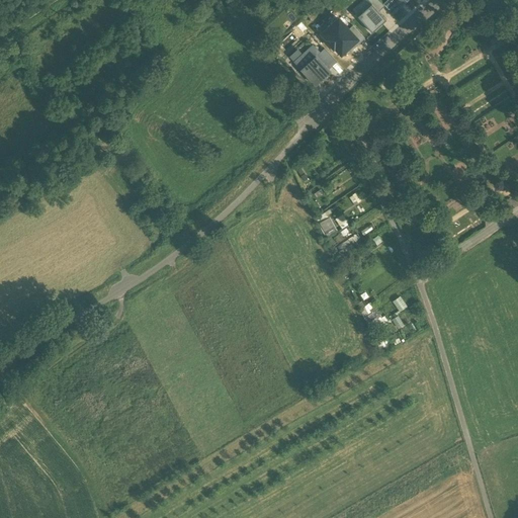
[(367,0),(378,11),(384,6),(378,0),(367,0)]
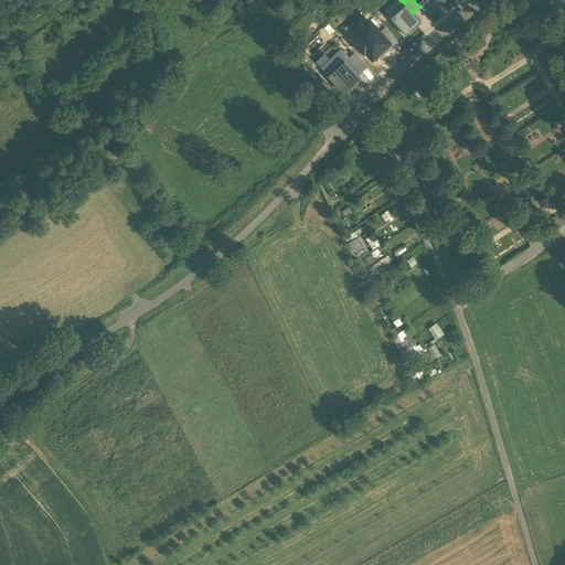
[(422,0),(417,4),(428,16),(437,7),(430,0),(422,0)]
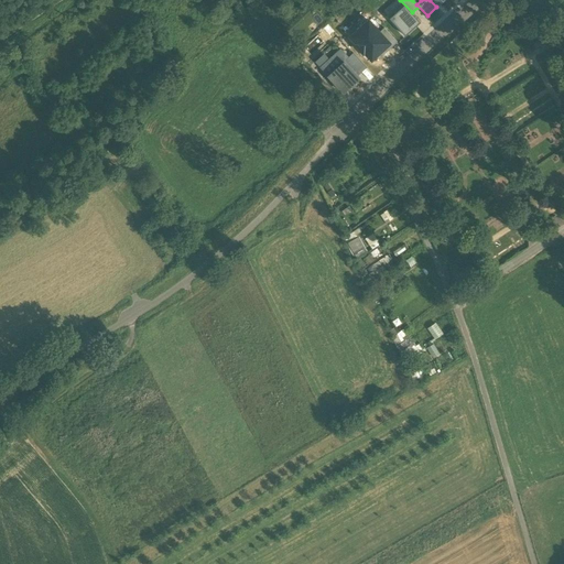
[(420,22),(404,4),(389,18),(404,35),(420,22)]
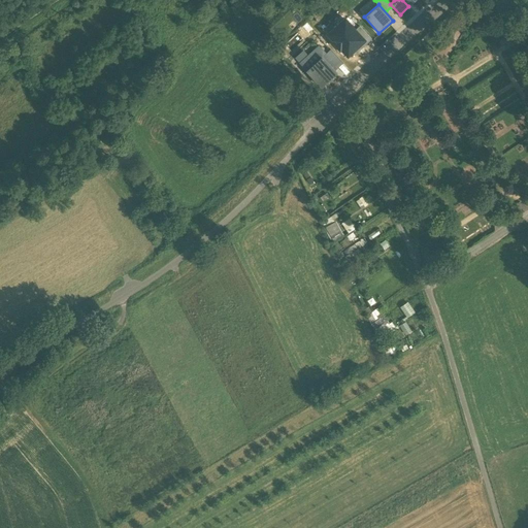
[(344,20),(328,34),(345,55),(363,39),(354,30),(344,20)]
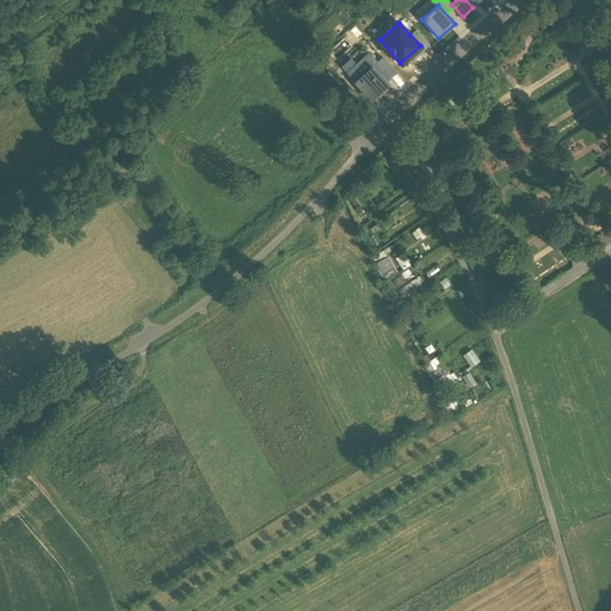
[(415,30),(409,35),(420,45),(425,41),(415,30)]
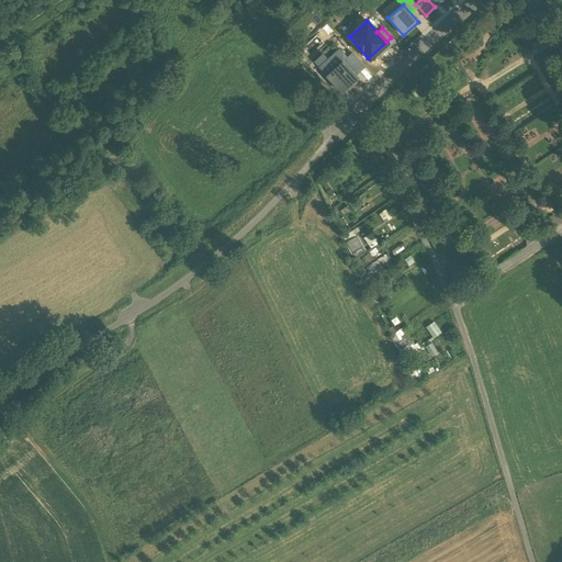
[(319,67),(326,75),(343,60),(347,56),(340,48),(319,67)]
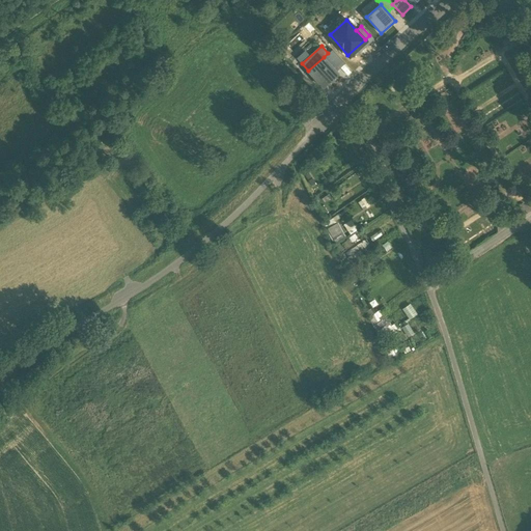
[(333,49),(324,57),(335,71),(344,62),(333,49)]
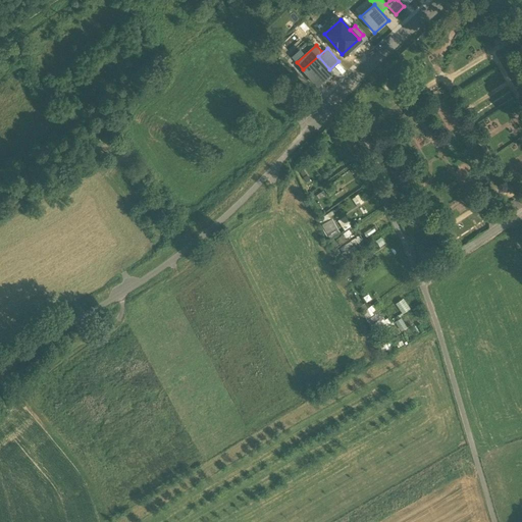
[(303,69),(318,87),(332,73),(329,69),(318,56),(303,69)]
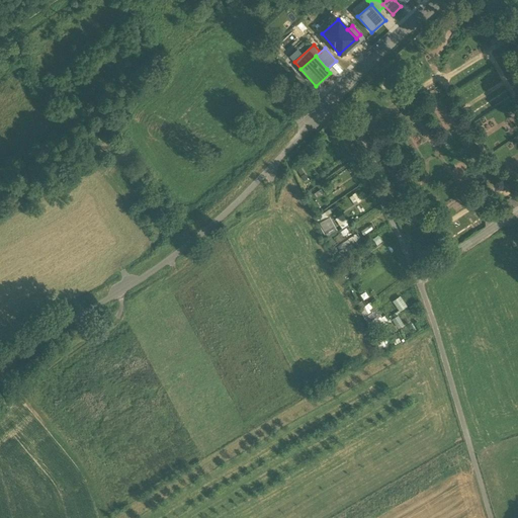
[(303,169),(310,178),(313,174),(307,166),(303,169)]
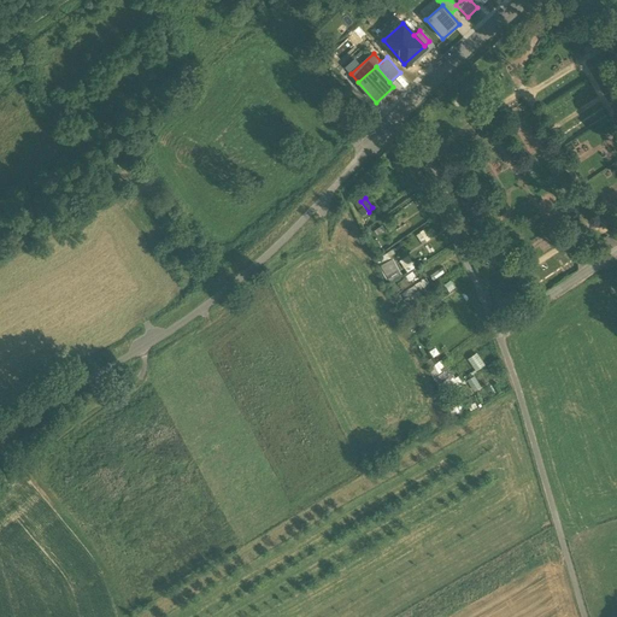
[(359,201),(356,204),(363,215),(366,212),(359,201)]
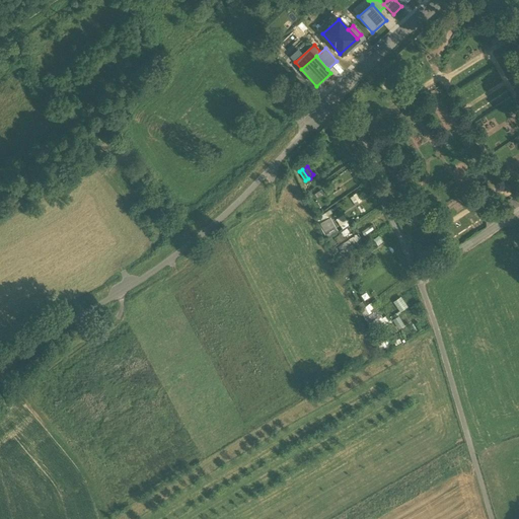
[(326,213),(317,217),(323,232),(334,228),(326,213)]
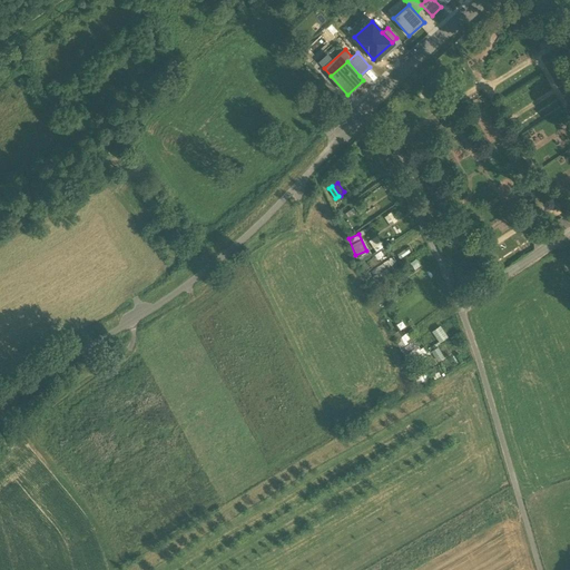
[(375,278),(397,262),(392,255),(370,271),(375,278)]
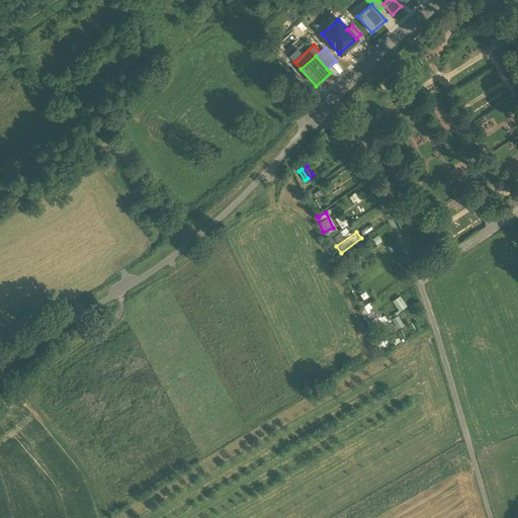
[(400,295),(392,299),(399,311),(407,306),(400,295)]
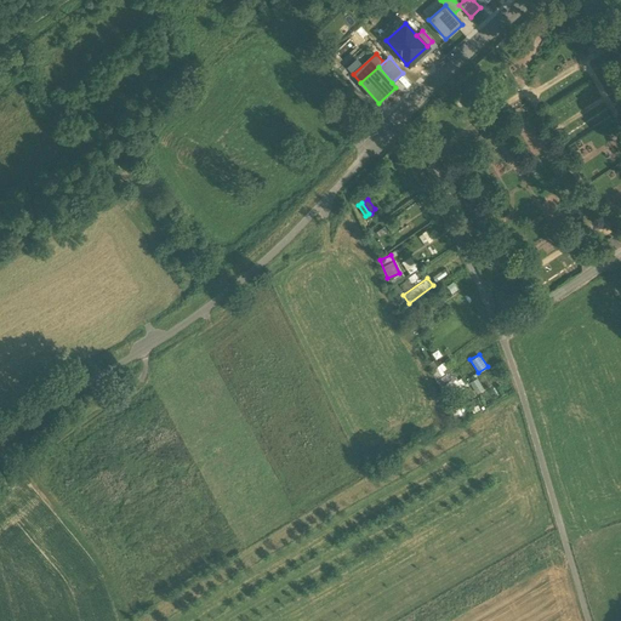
[(477,393),(483,389),(478,379),(471,381),(477,393)]
